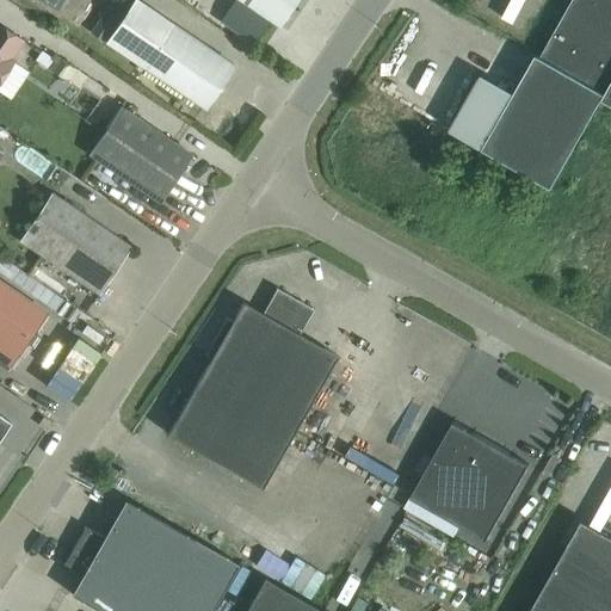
[(133,0),(105,41),(144,68),(205,109),(235,66),(137,0),(133,0)]
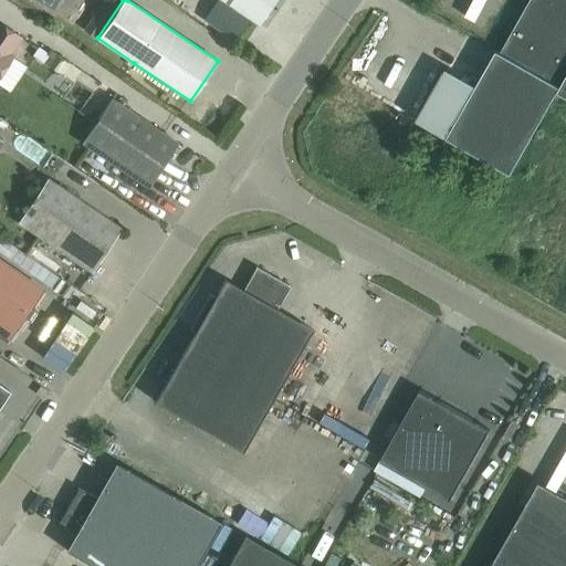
[(274,0),(222,0),(259,24),(274,0)]
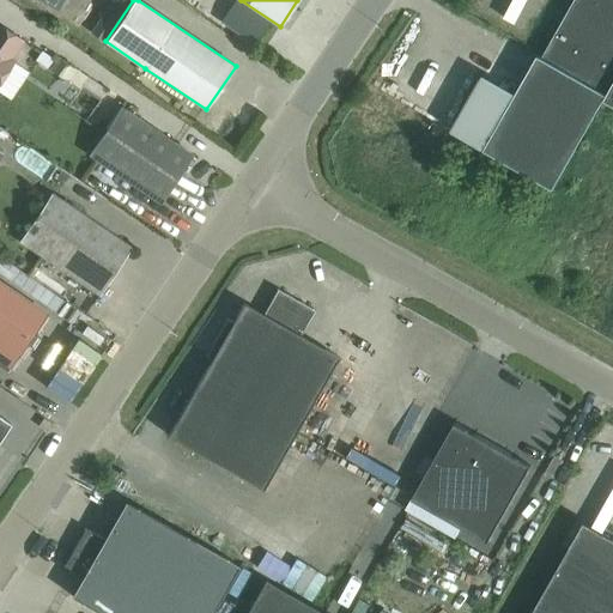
[(538,54),(484,149),(552,188),(604,98),(612,103),(612,0),(572,0),(541,56),(538,54)]
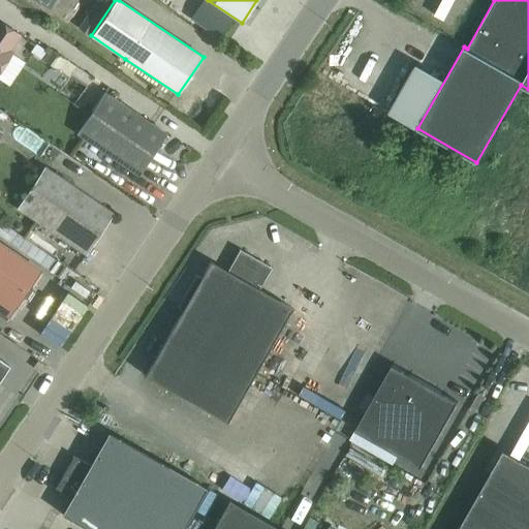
[(0,69),(11,53),(8,50),(19,34),(0,21),(0,69)]
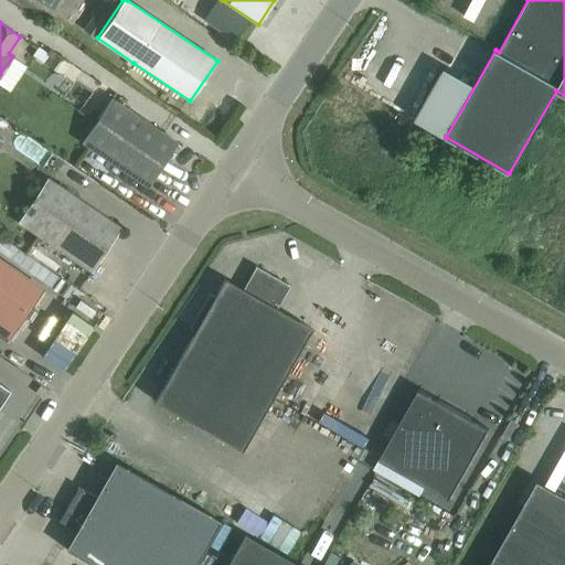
[(428,126),(460,73),(427,53),(395,106),(428,126)]
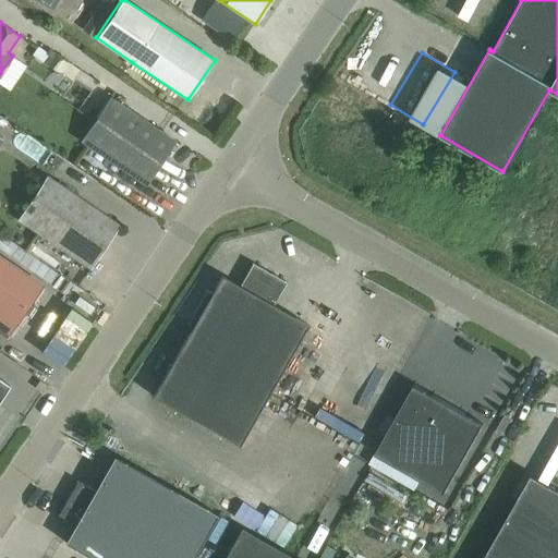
[(81,141),(146,184),(176,141),(110,97),(81,141)]
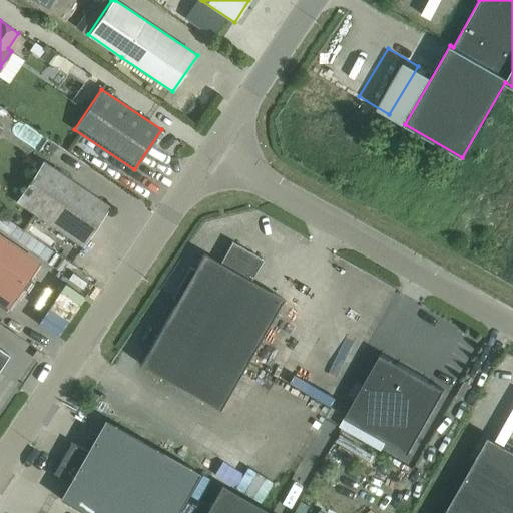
[(16,201),(83,246),(110,206),(43,161),(16,201)]
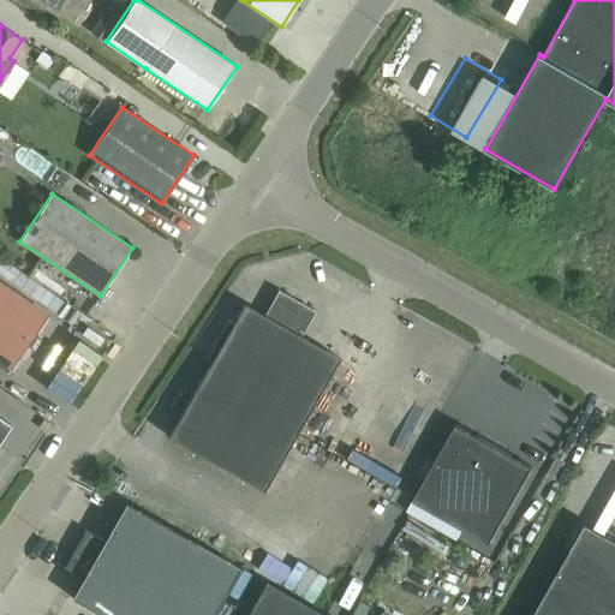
[(0,286),(0,362),(9,368),(43,316),(0,286)]
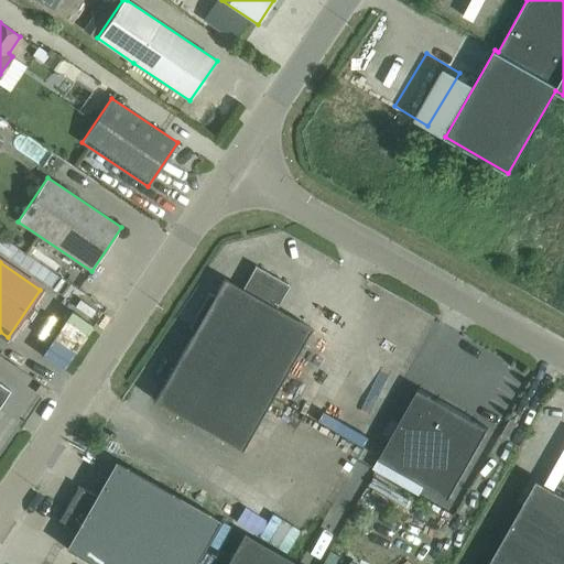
[(154,400),(242,449),(311,328),(277,307),(290,285),(255,266),(241,289),(224,278),(214,295),(208,293),(188,327),(194,331),(154,400)]
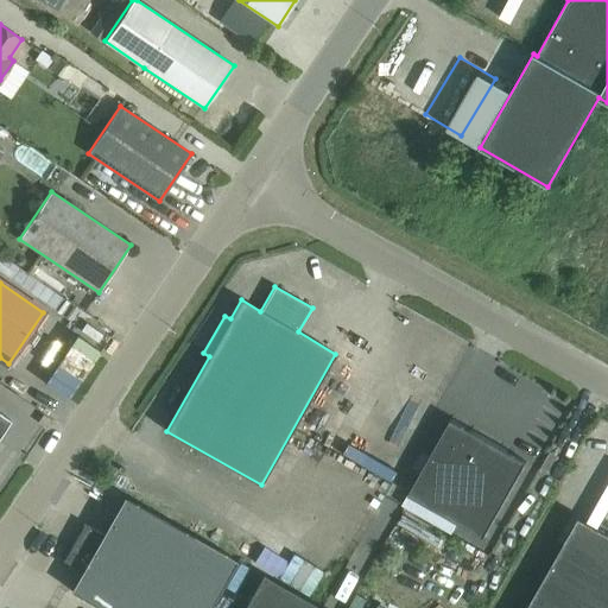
[(0,435),(11,419),(0,412),(0,435)]
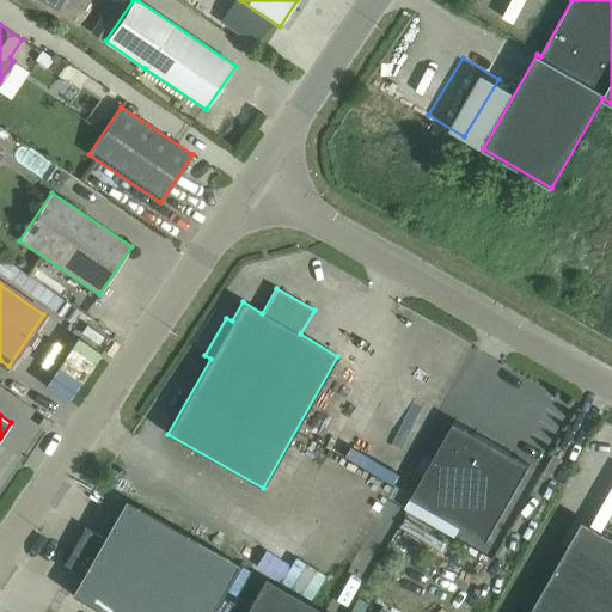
[(452,421),(410,494),(490,539),(532,466),(452,421)]
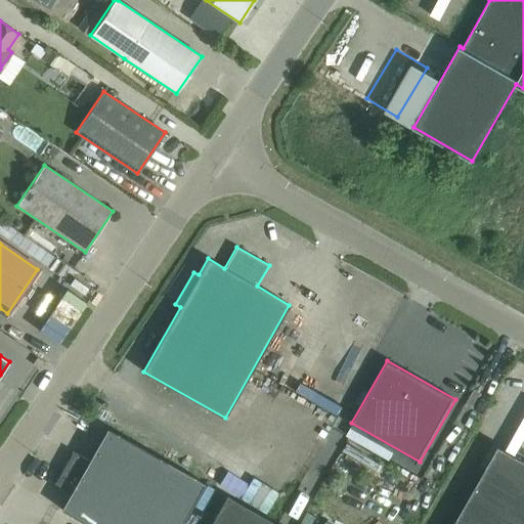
[(455,433),(467,413),(455,407),(444,427),(455,433)]
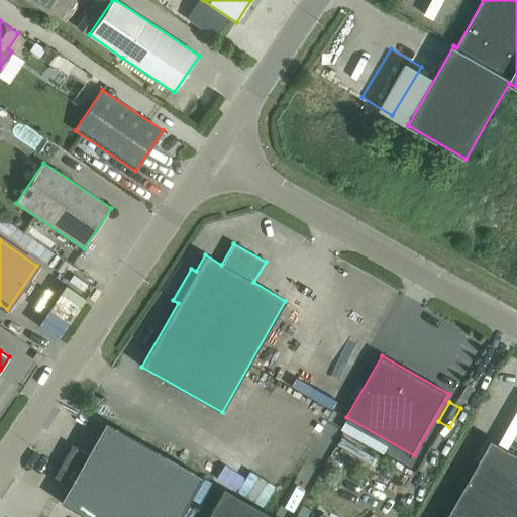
[(60,502),(86,516),(178,516),(201,477),(106,422),(88,453),(72,444),(54,477),(70,486),(60,502)]
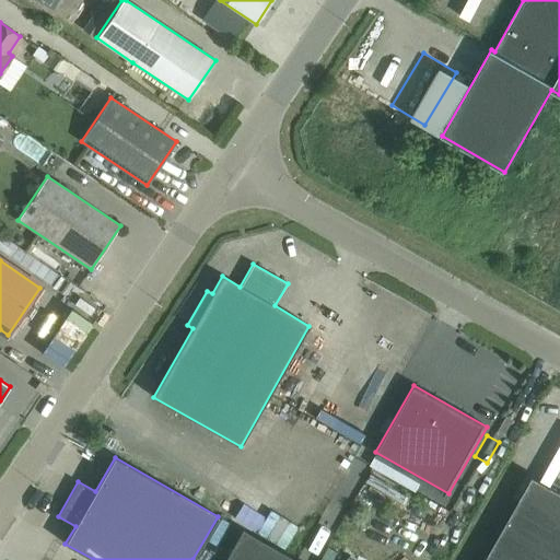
[(559,559),(559,491),(533,477),(485,559),(559,559)]
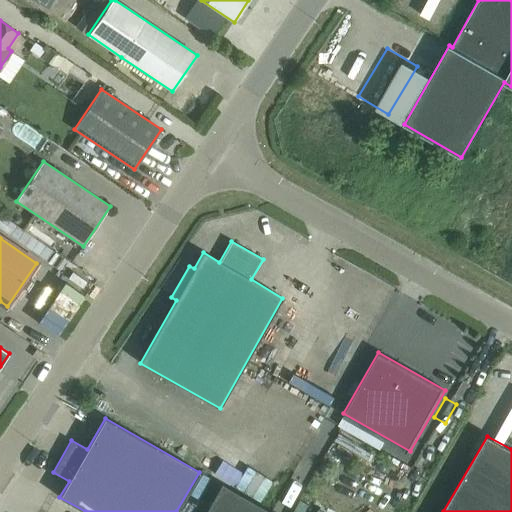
[(270,511),(221,484),(204,511),(270,511)]
